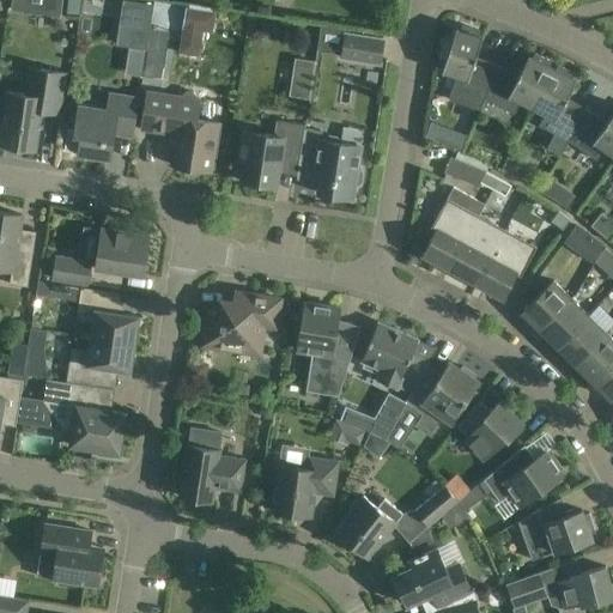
[(61,0),(11,0),(10,11),(60,18),(61,0)]
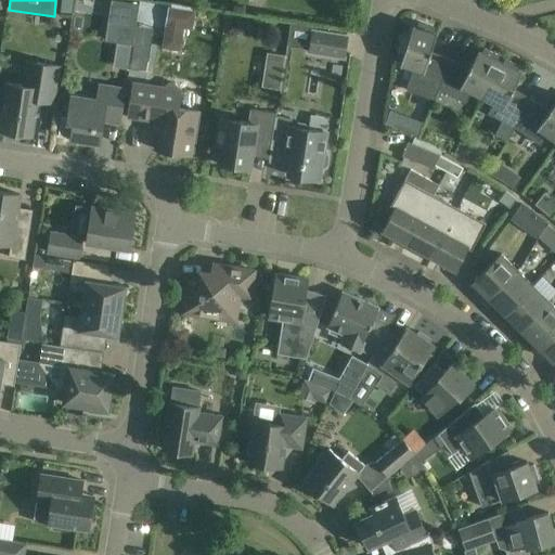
[(104,41),(132,46),(139,5),(112,0),(104,41)]
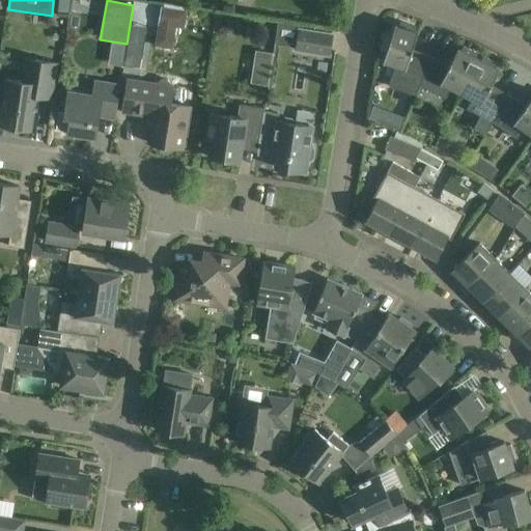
[(152,3),(149,24),(158,25),(155,46),(172,49),(176,27),(184,28),(187,8),(152,3)]
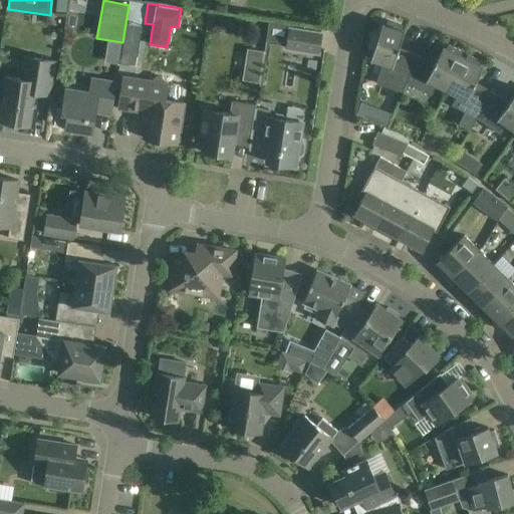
[(402,92),(406,82),(417,55),(405,50),(404,53),(398,51),(405,31),(400,30),(402,26),(388,21),(387,25),(381,24),(379,33),(372,31),(366,48),(373,50),(370,59),(382,63),(375,83),(402,92)]
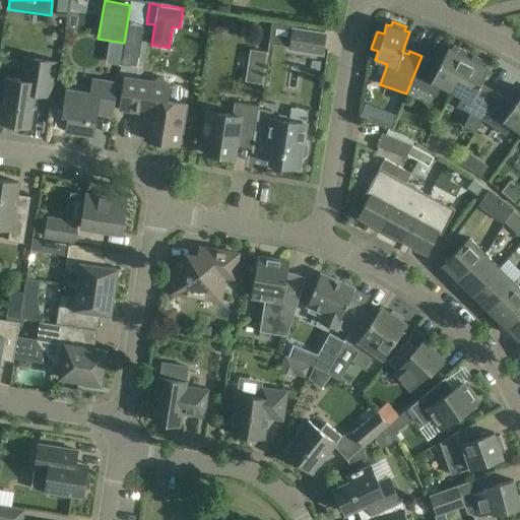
[(270,40),(286,43),(289,27),(274,23),(270,40)]
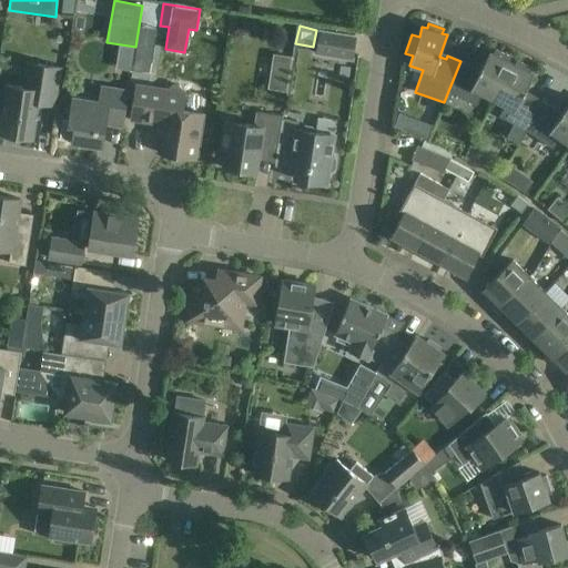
[(352,59),(352,56),(355,38),(320,31),(316,53),(352,59)]
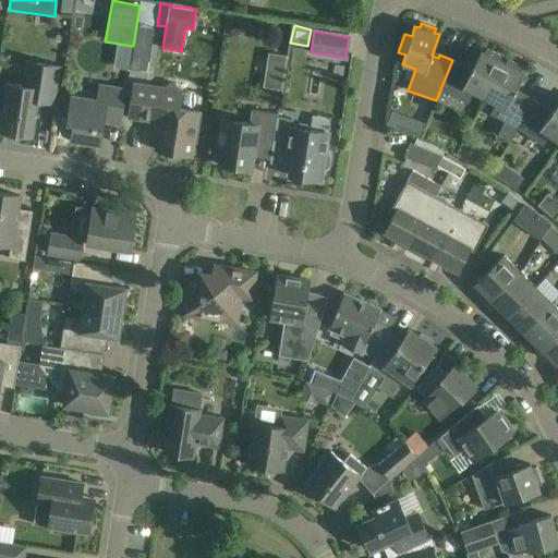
[(471,91),(484,97),(502,62),(498,60),(500,56),(487,49),(485,53),(481,51),(471,71),(464,69),(466,65),(452,60),(440,89),(465,102),(471,91)]
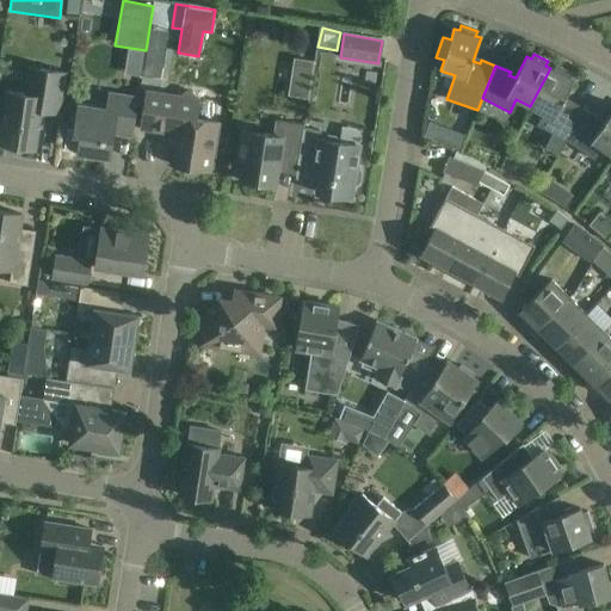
[(309,96),(314,57),(295,55),(291,93),(309,96)]
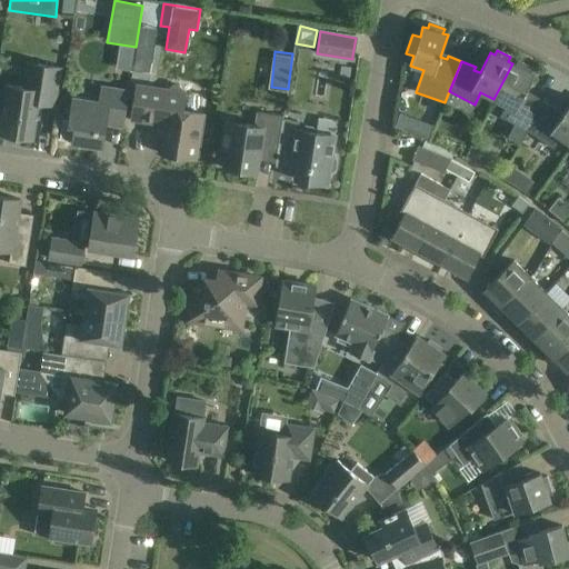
[(517,66),(512,63),(493,99),(507,106),(501,118),(528,131),(545,102),(531,95),(530,98),(523,95),(535,75),(530,72),(532,68),(518,61),(517,66)]
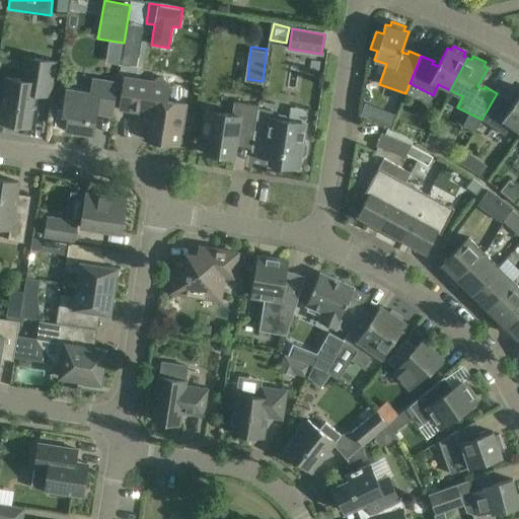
[(50,95),(53,76),(55,62),(25,57),(21,80),(6,77),(0,117),(0,121),(29,126),(34,93),(50,95)]
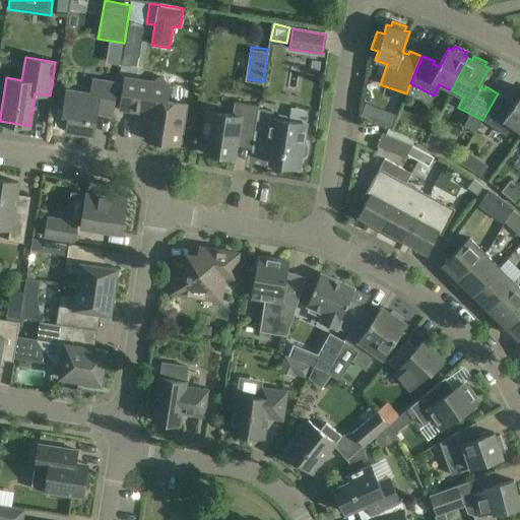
[(145,114),(145,120),(144,126),(150,127),(147,141),(180,145),(186,105),(167,102),(169,84),(125,77),(120,110),(145,114)]
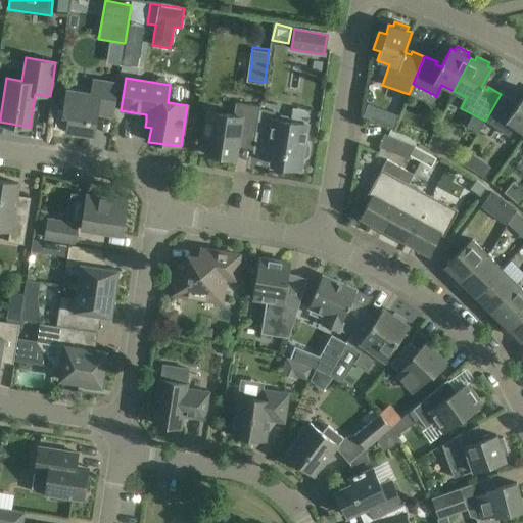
[(114,110),(119,84),(92,80),(90,93),(65,89),(61,115),(67,116),(64,133),(94,137),(98,112),(96,110),(99,108),(114,110)]
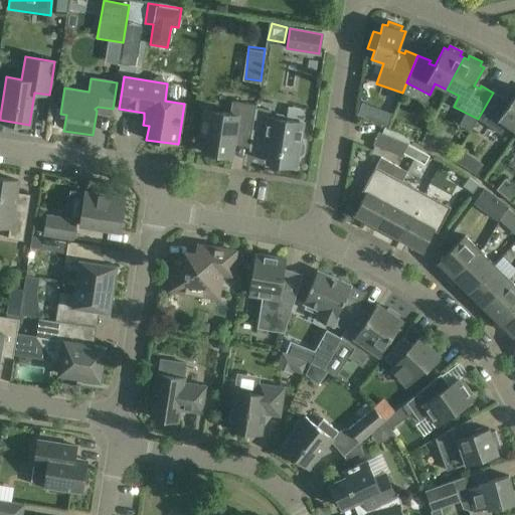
[(493,93),(478,119),(499,134),(506,124),(514,130),(514,95),(507,106),(503,103),(504,100),(493,93)]
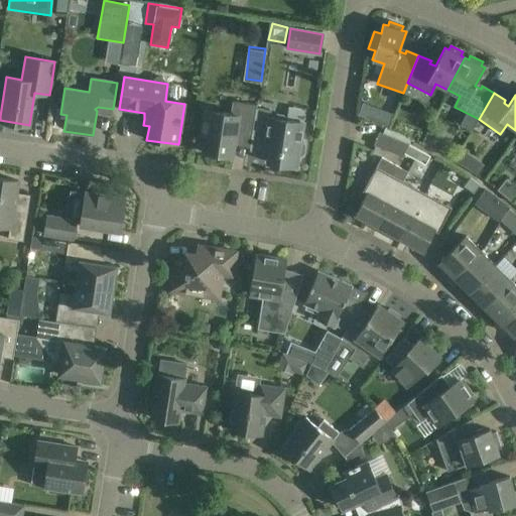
[(252,134),(256,108),(256,105),(232,101),(230,114),(205,110),(201,135),(205,135),(202,152),(233,157),(237,132),(252,134)]
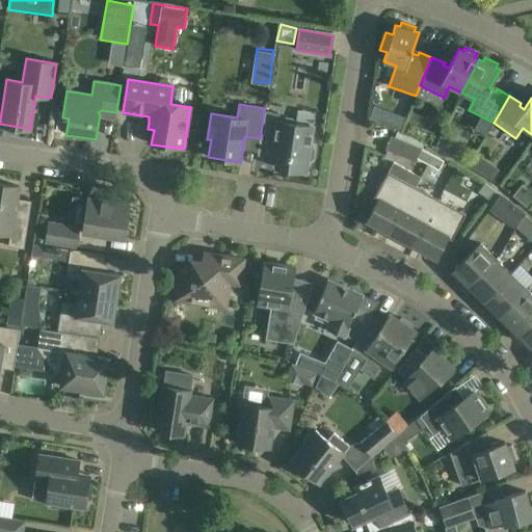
[(275,167),(284,169),(304,173),(311,133),(297,131),(297,125),(278,122),(280,114),(264,111),(260,138),(257,156),(271,158),(271,159),(276,159),(275,167)]
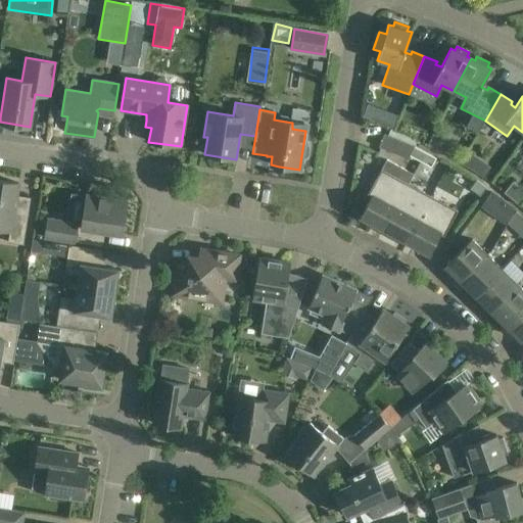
[(396,116),(384,111),(379,125),(391,129),(396,116)]
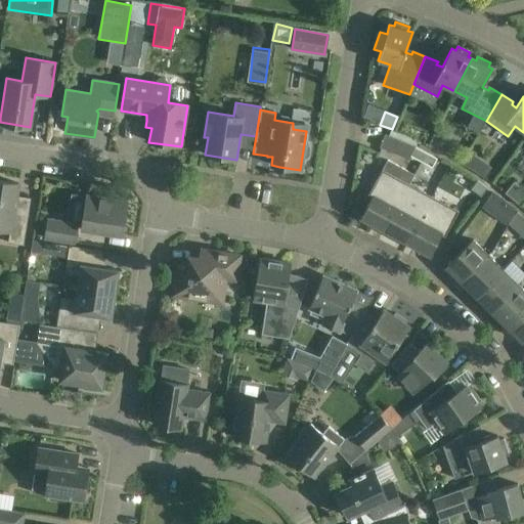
[(445,144),(442,137),(435,133),(428,145),(440,153),(445,144)]
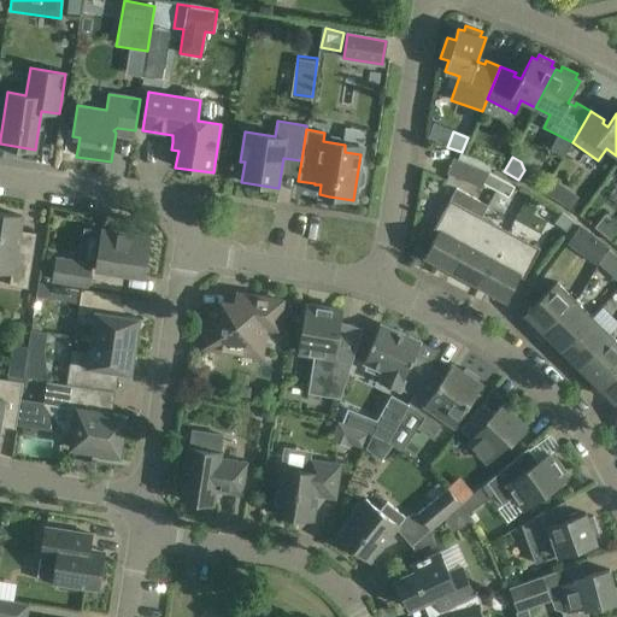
[(453,158),(446,174),(481,188),(483,183),(491,188),(497,177),(488,172),(453,158)]
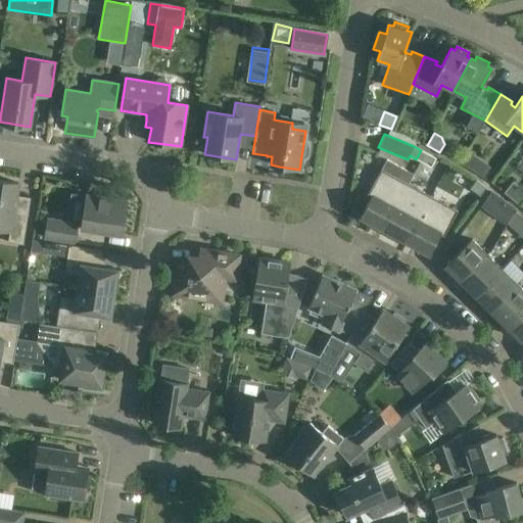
[(421,150),(416,159),(430,168),(435,158),(421,150)]
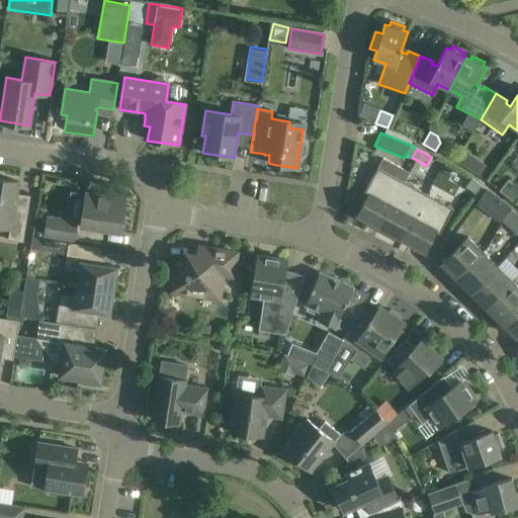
[(486,166),(463,151),(456,162),(479,177),(486,166)]
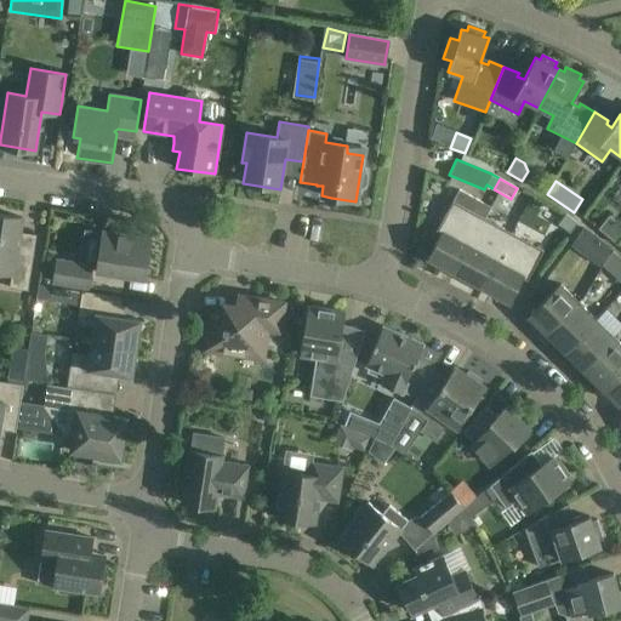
[(440,234),(427,258),(446,268),(448,266),(451,268),(485,204),(459,189),(436,232),(440,234)]
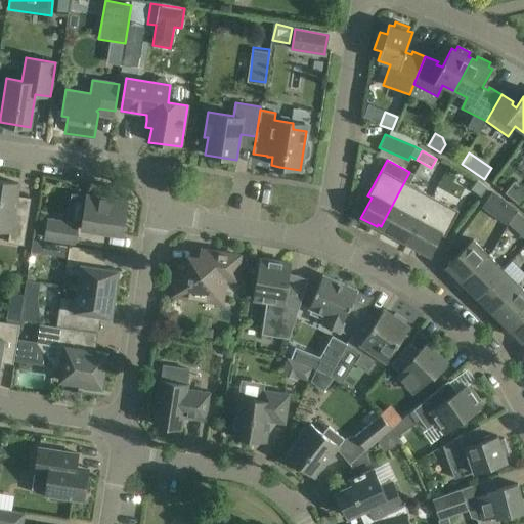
[(405,243),(406,243),(431,197),(408,184),(413,174),(409,172),(381,226),(384,228),(383,230),(399,238),(400,236),(406,241),(405,243)]
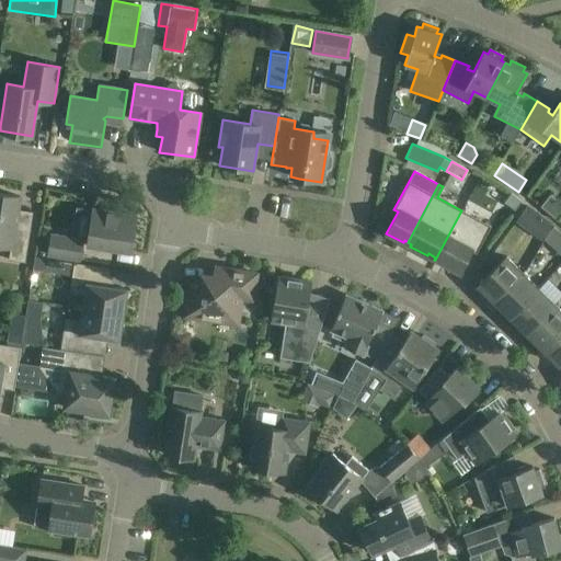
[(8,260),(25,262),(30,229),(14,227),(20,196),(0,193),(0,244),(10,247),(8,260)]
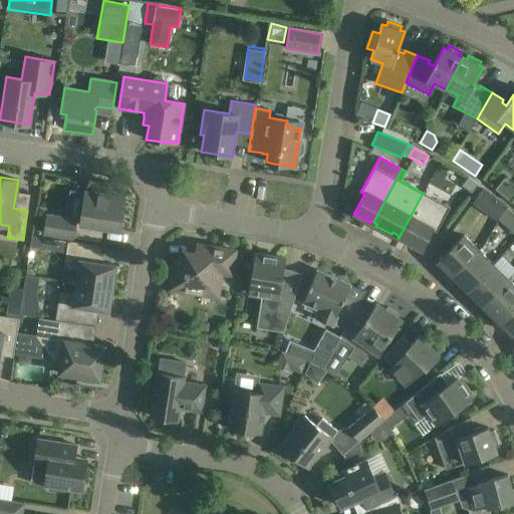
[(477,185),(467,177),(462,185),(471,193),(477,185)]
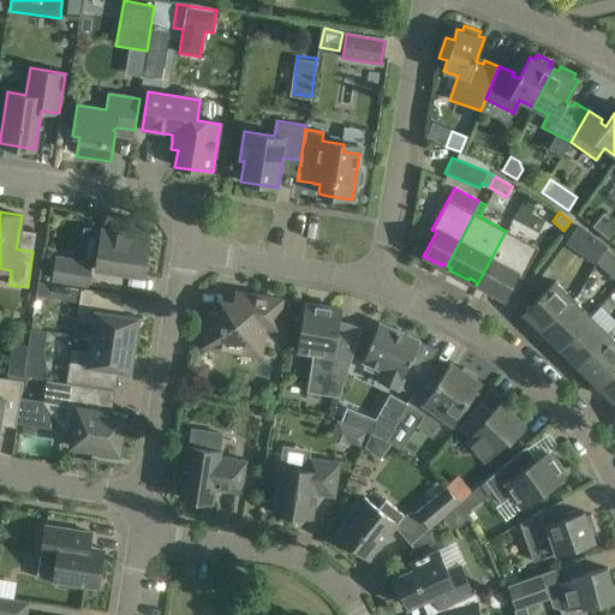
[(614,236),(614,224),(602,214),(592,227),(610,242),(614,236)]
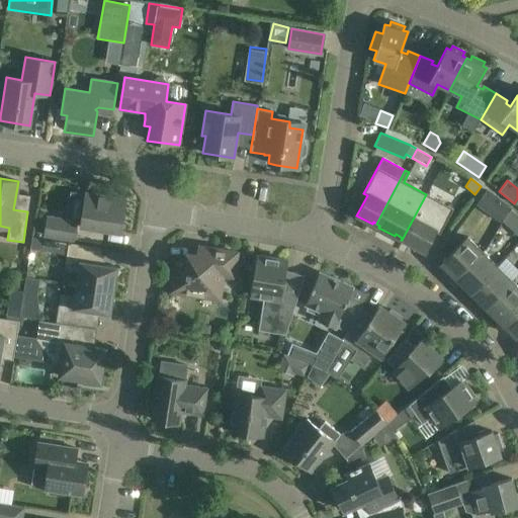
[(487,190),(476,205),(500,223),(502,221),(510,209),(511,208),(487,190)]
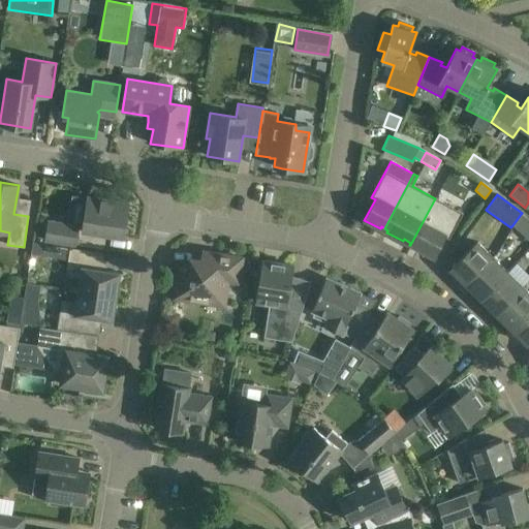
[(83,230),(106,235),(123,237),(128,205),(88,197),(83,230)]
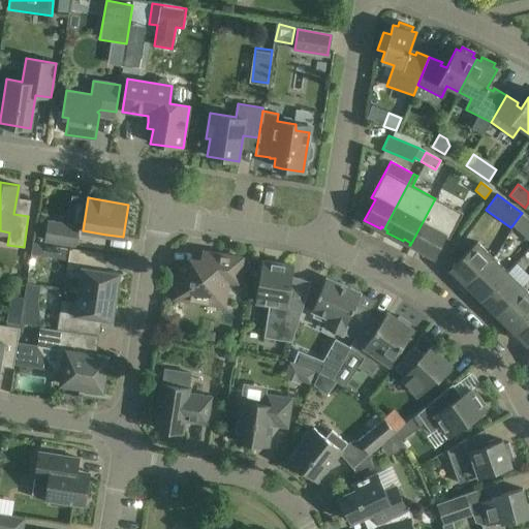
[(462,213),(435,198),(410,245),(411,245),(412,243),(418,247),(417,249),(434,257),(444,237),(448,239),(462,213)]
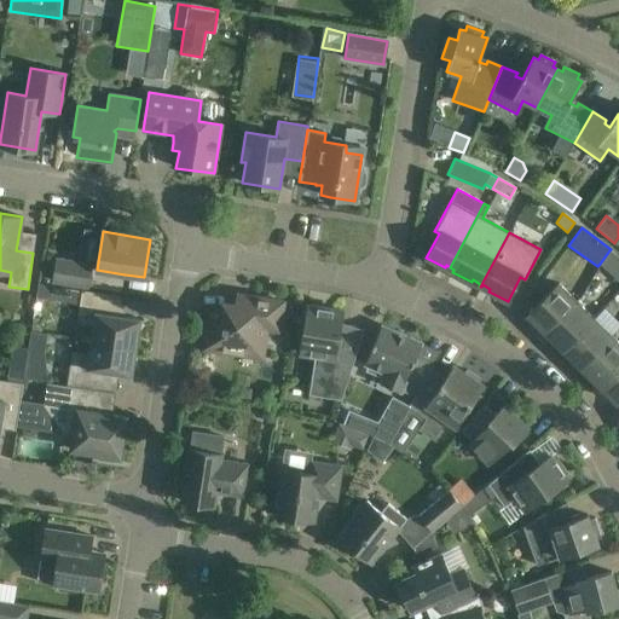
[(600,264),(606,271),(618,282),(618,259),(609,250),(600,264)]
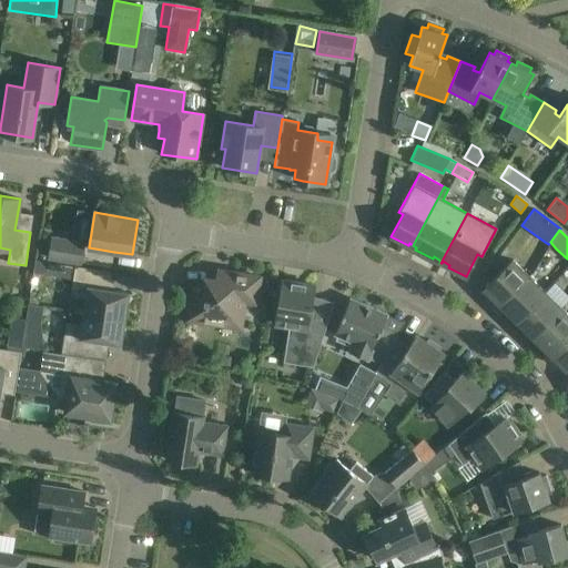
[(49,257),(81,263),(83,244),(51,239),(49,257)]
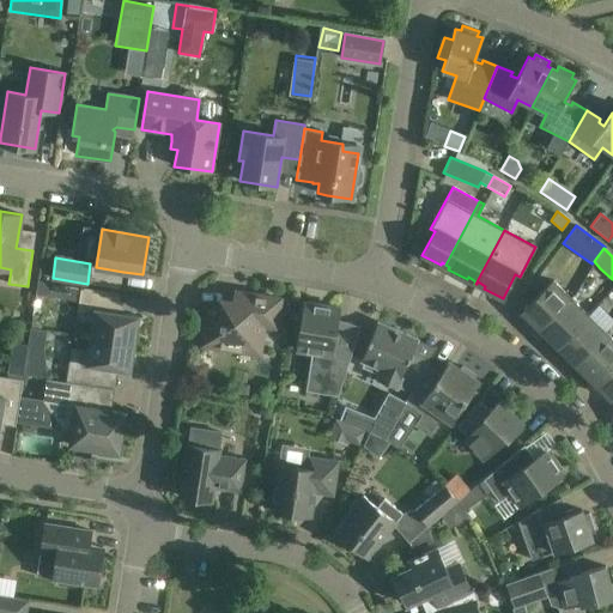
[(120,293),(96,290),(37,280),(35,295),(78,302),(76,320),(92,323),(90,337),(134,344),(139,316),(110,311),(113,293),(119,295),(120,293)]
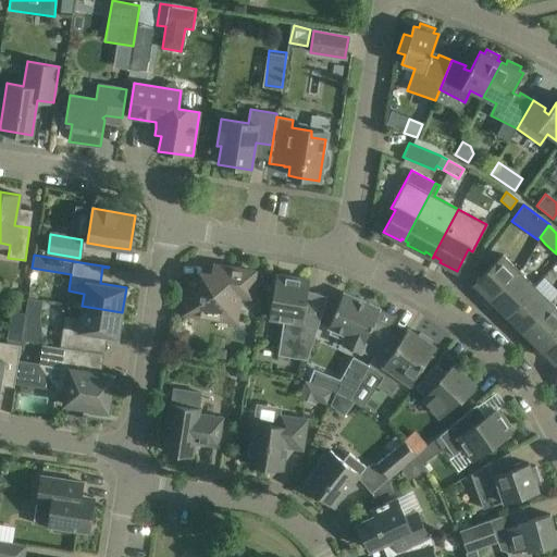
[(502,255),(473,283),(490,299),(489,300),(489,301),(518,271),(502,255)]
